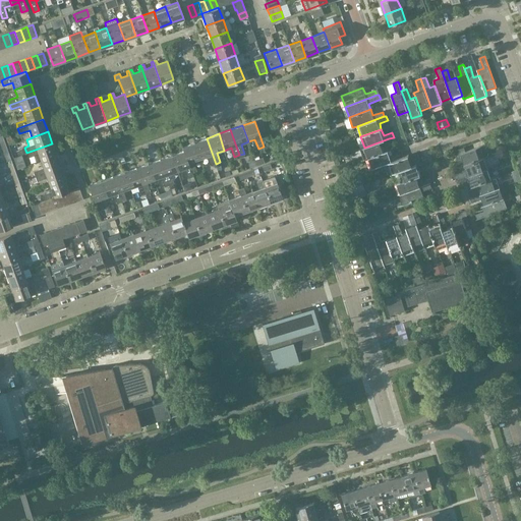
[(211,166),(216,164),(207,138),(194,142),(200,159),(208,156),(211,166)]
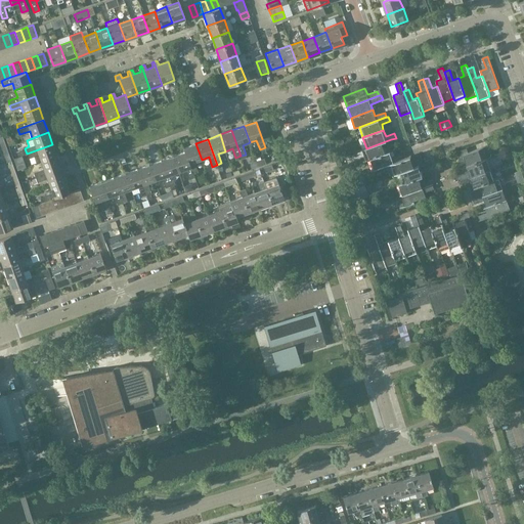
[(391,139),(366,148),(362,149),(366,161),(370,159),(385,154),(384,147),(393,144),(391,139)]
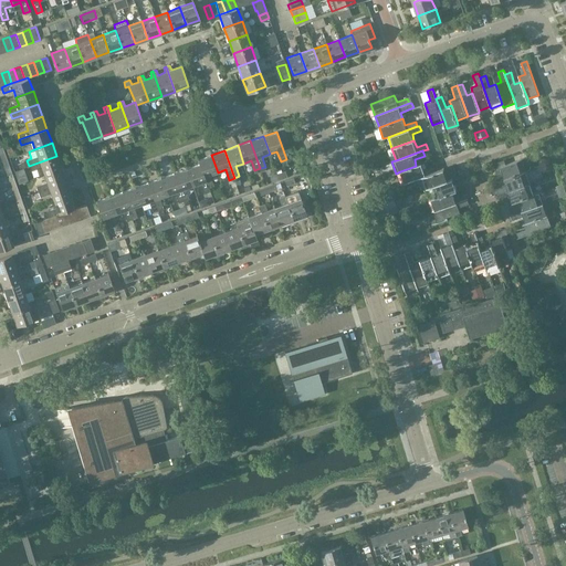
[(198,159),(199,164),(200,164),(209,187),(213,186),(210,175),(218,173),(211,155),(198,159)]
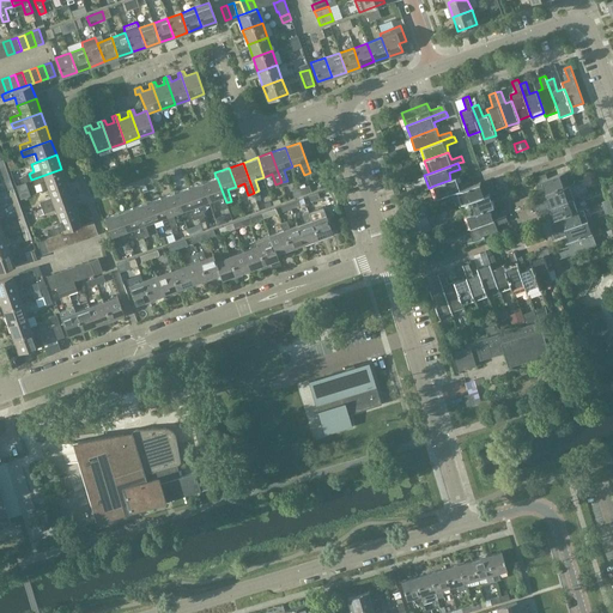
[(66,182),(61,169),(31,180),(34,184),(40,183),(42,192),(48,189),(66,182)]
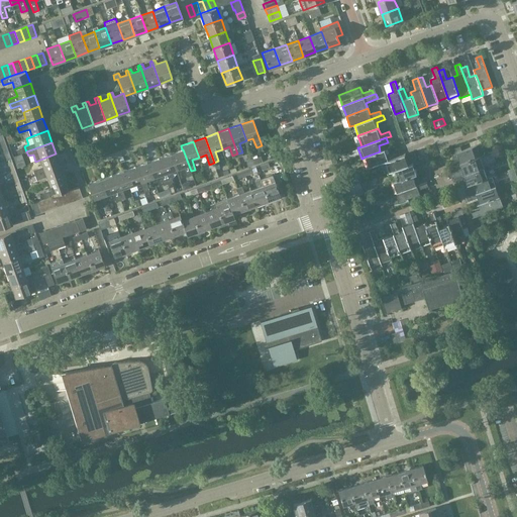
[(10,158),(6,145),(1,147),(5,160),(10,158)]
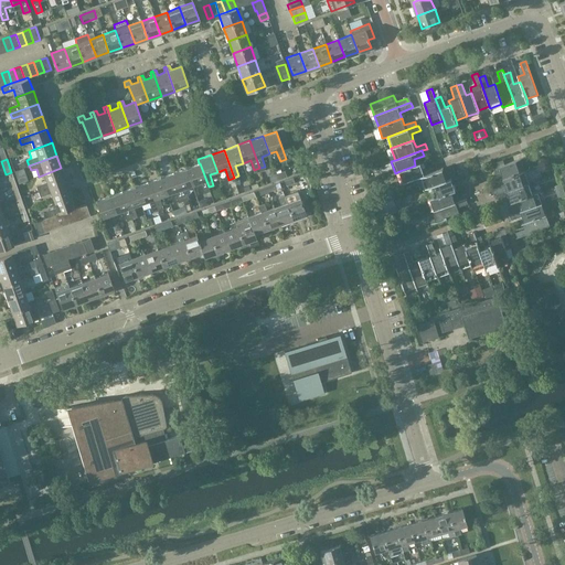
[(501,172),(503,178),(524,170),(521,159),(505,163),(503,159),(492,162),(497,173),(501,172)]
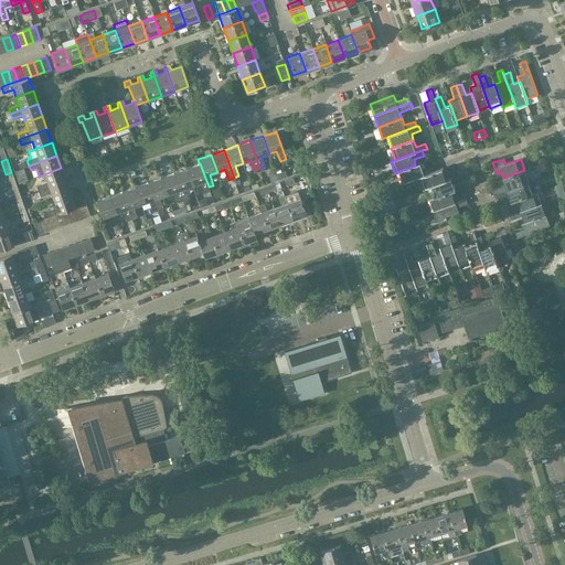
[(200,163),(199,163),(187,168),(193,185),(201,182),(204,193),(210,191),(209,187),(200,163)]
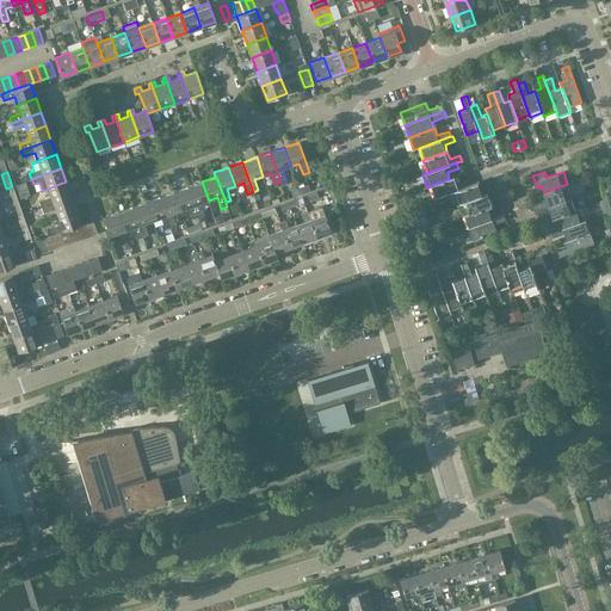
[(450,179),(449,179),(432,185),(437,197),(456,190),(471,185),(470,184),(469,179),(457,183),(455,177),(450,179)]
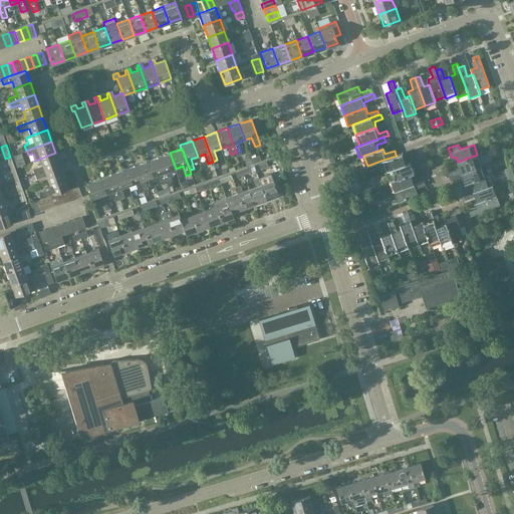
[(20,153),(13,155),(17,167),(24,165),(20,153)]
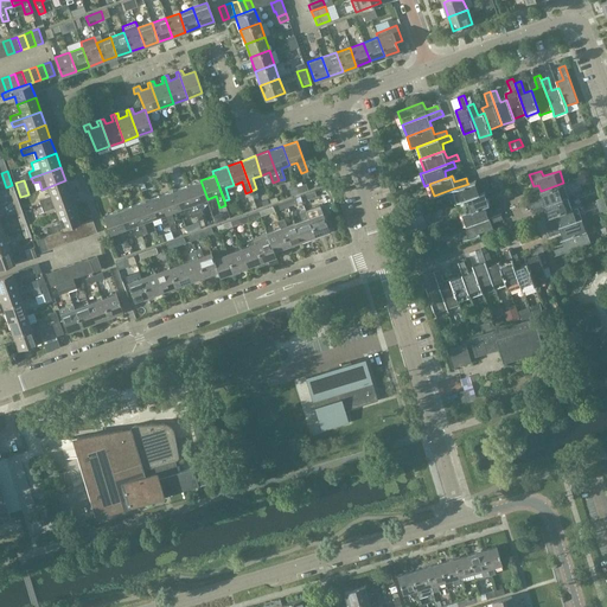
[(39,199),(40,205),(70,195),(65,180),(48,187),(50,196),(39,199)]
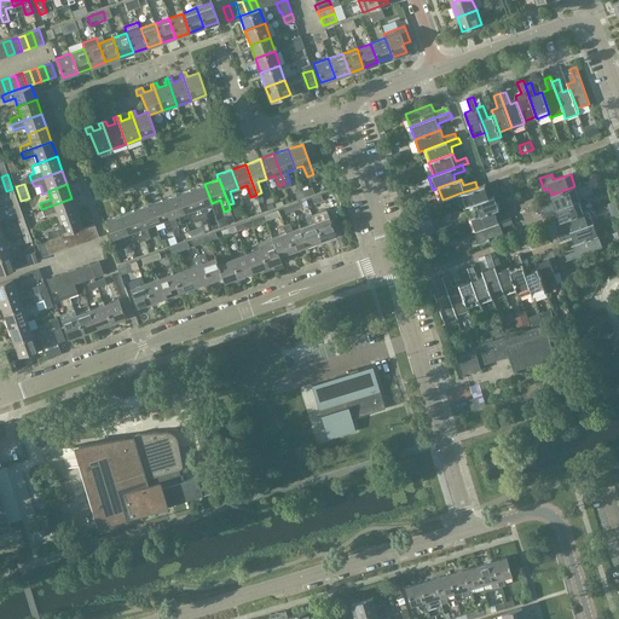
[(190,189),(201,219),(207,218),(202,206),(212,203),(204,184),(190,189)]
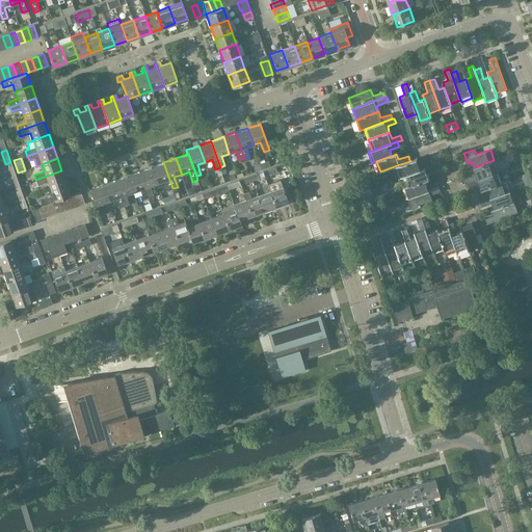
[(401,177),(405,175),(431,165),(429,160),(420,164),(418,158),(409,160),(410,161),(397,165),(401,177)]
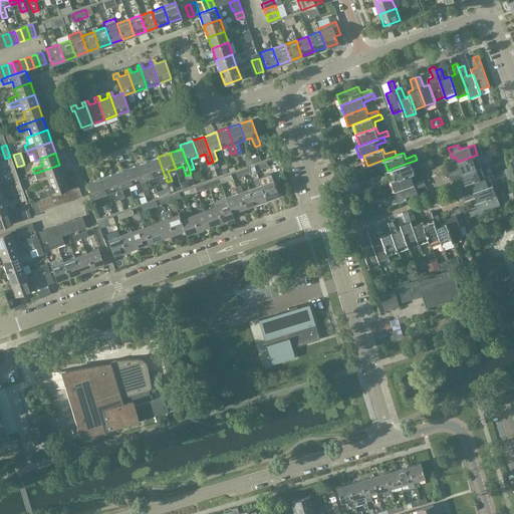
[(251,158),(253,164),(260,161),(261,161),(259,155),(251,158)]
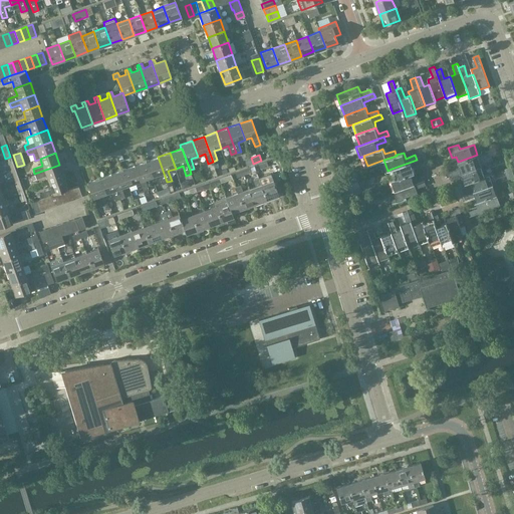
[(451,171),(452,176),(481,166),(477,155),(458,162),(460,168),(451,171)]
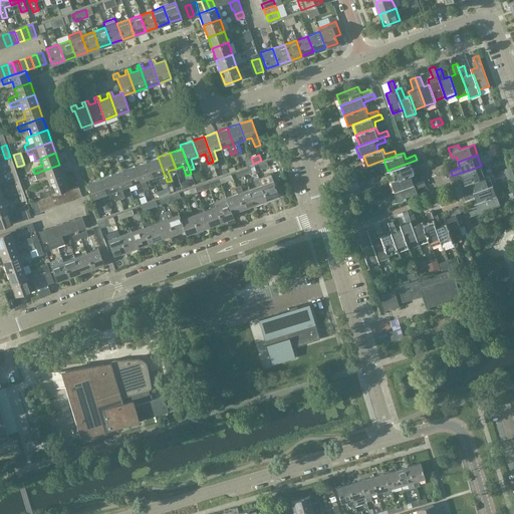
[(14,169),(10,157),(5,159),(10,171),(14,169)]
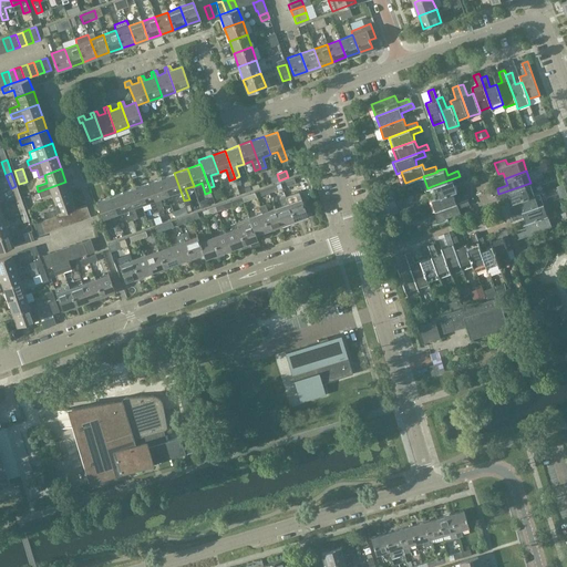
[(174,173),(162,178),(167,195),(175,193),(178,203),(184,200),(174,173)]
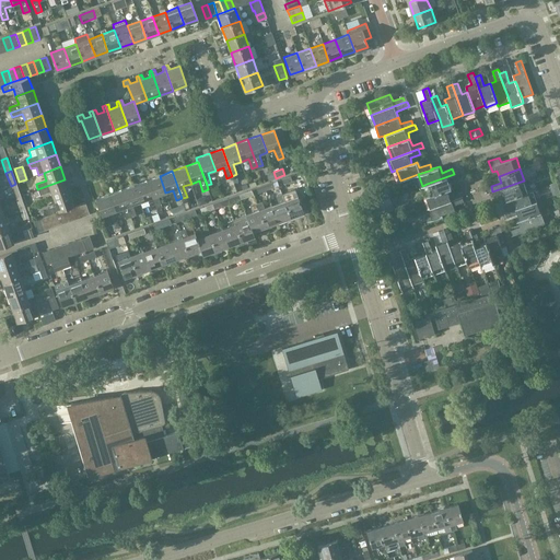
[(267,174),(269,181),(275,178),(276,178),(273,171),(267,174)]
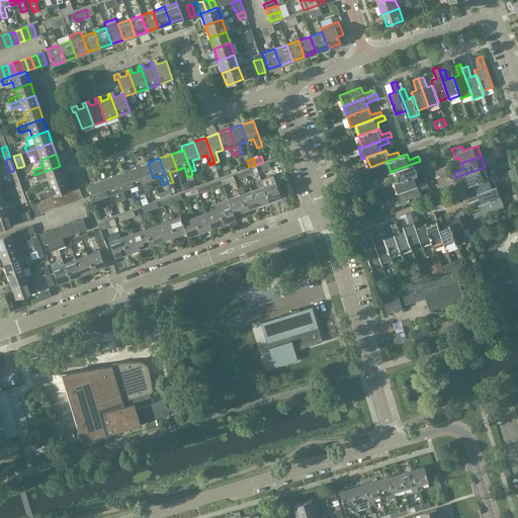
[(395,170),(399,180),(414,175),(419,174),(417,169),(426,165),(424,160),(420,161),(395,170)]
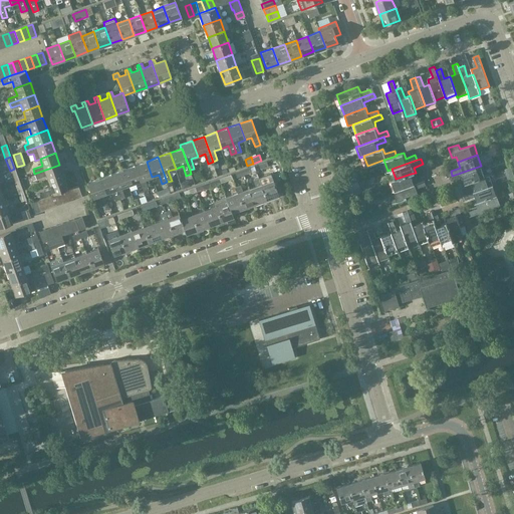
[(135,166),(144,191),(148,189),(145,180),(152,177),(147,162),(135,166)]
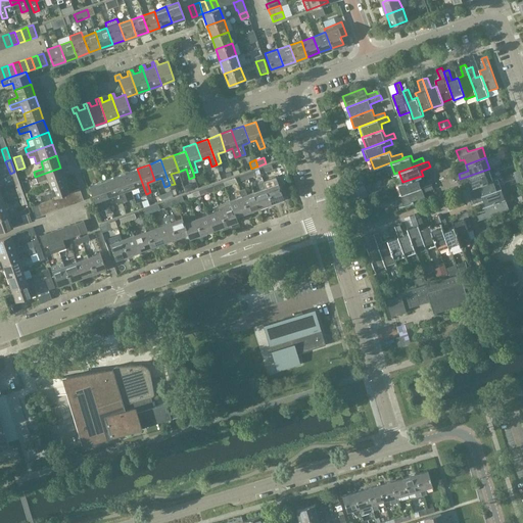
[(60,168),(35,177),(37,182),(46,178),(49,185),(64,180),(60,168)]
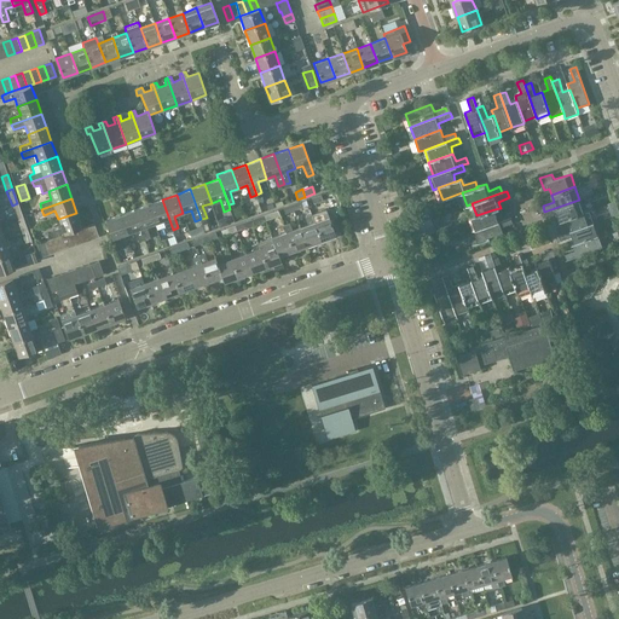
[(167,232),(173,230),(162,200),(148,204),(155,223),(163,220),(167,232)]
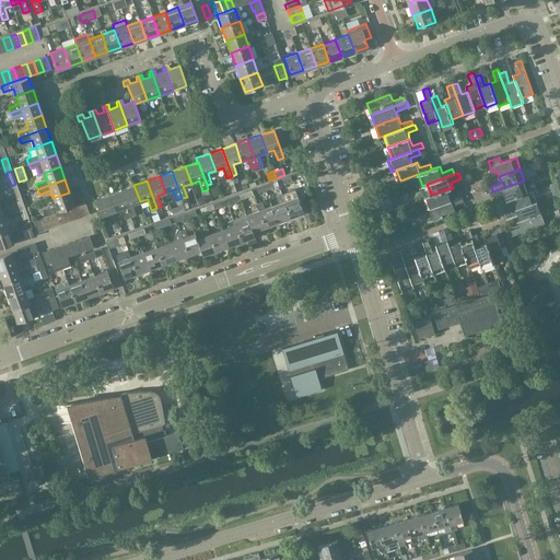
[(524,181),(492,191),(494,197),(505,194),(506,198),(512,197),(527,191),(524,181)]
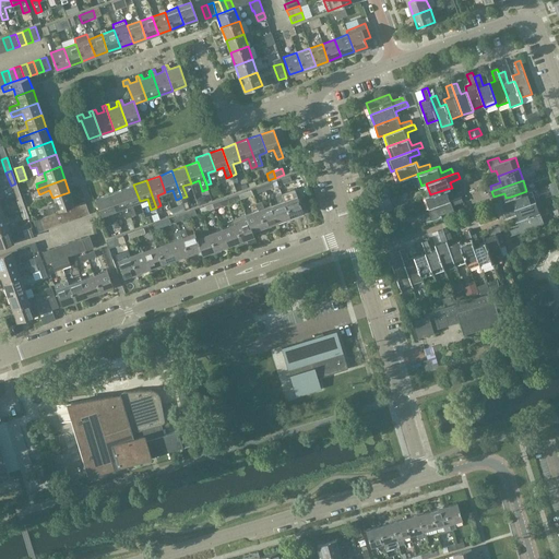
[(15,183),(11,186),(15,198),(20,195),(15,183)]
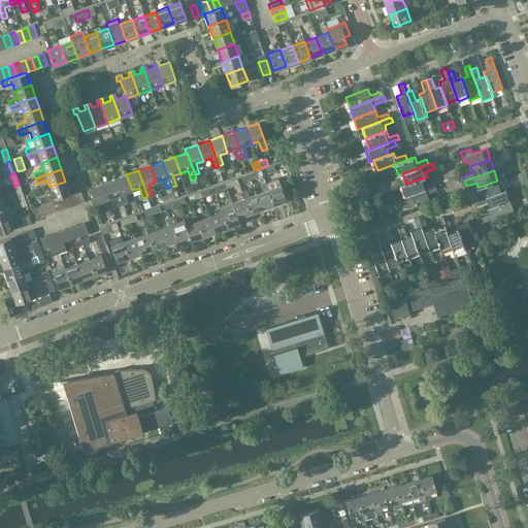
[(212,173),(206,175),(209,183),(215,179),(212,173)]
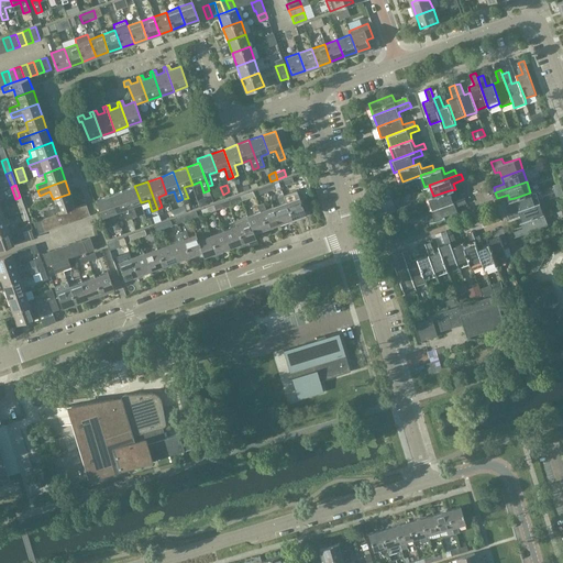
[(134,186),(121,190),(131,218),(136,216),(133,206),(141,202),(134,186)]
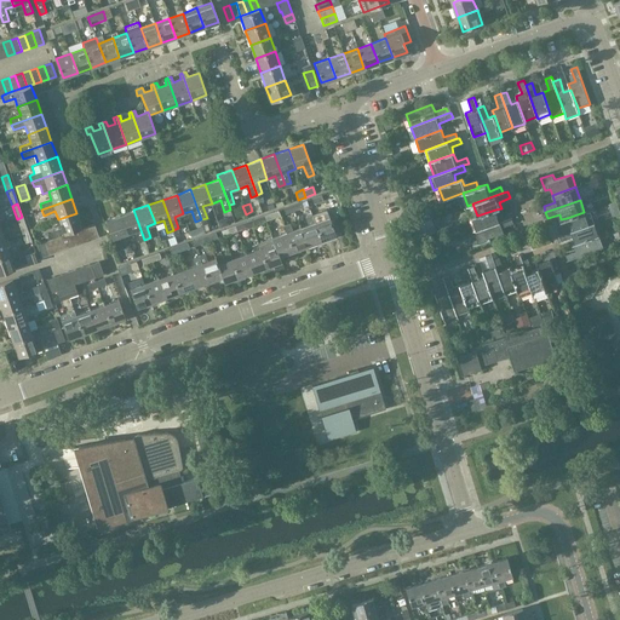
[(26,208),(27,218),(36,217),(35,207),(26,208)]
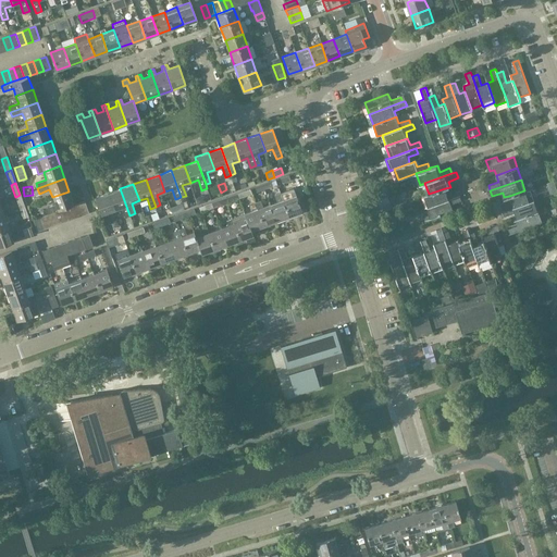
[(108,193),(113,210),(121,207),(125,218),(130,215),(120,188),(108,193)]
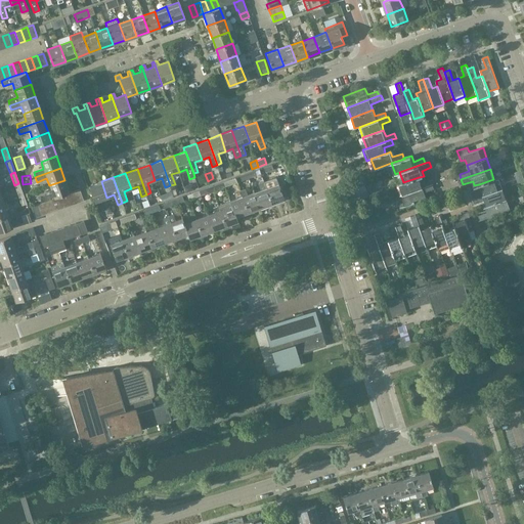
[(231,178),(222,182),(224,186),(236,182),(234,177),(231,178)]
